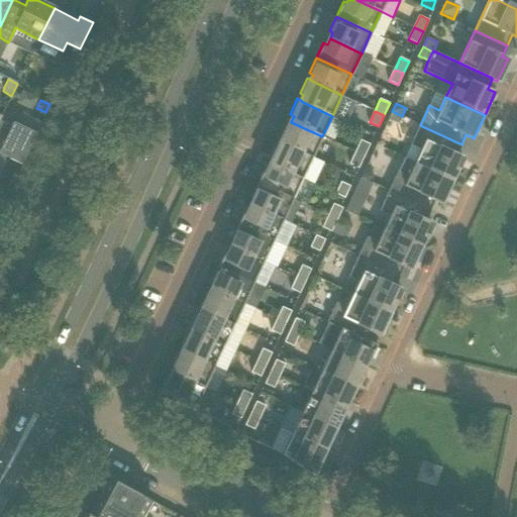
[(402,116),(392,111),(388,120),(398,124),(402,116)]
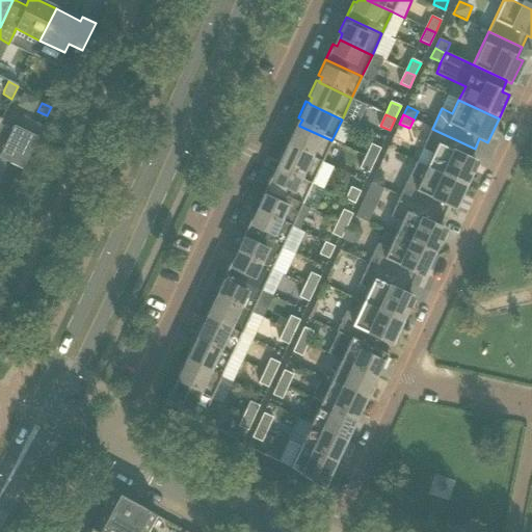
[(289,147),(321,162),(331,140),(299,126),(299,125),(296,123),(288,139),(292,140),(290,145),(289,147)]
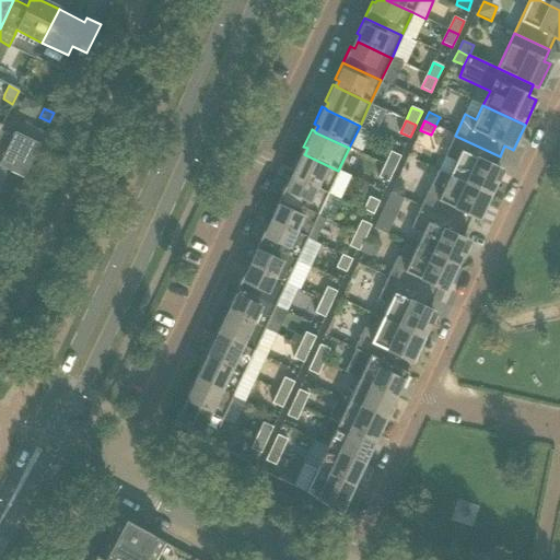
[(0,166),(24,178),(41,144),(14,132),(12,137),(0,130),(0,166)]
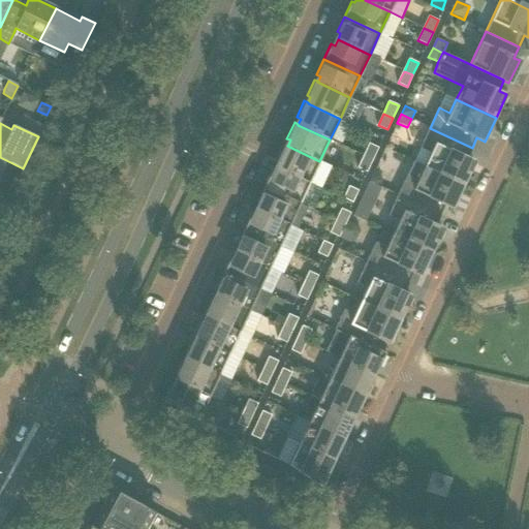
[(464,185),(475,161),(467,158),(472,148),(430,128),(419,148),(431,153),(425,166),(464,185)]
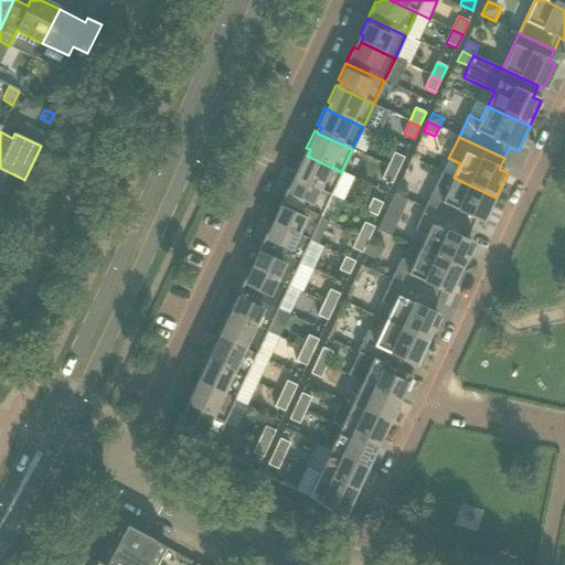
[(299,172),(296,179),(331,195),(341,172),(307,156),(308,155),(304,152),(295,170),(299,172)]
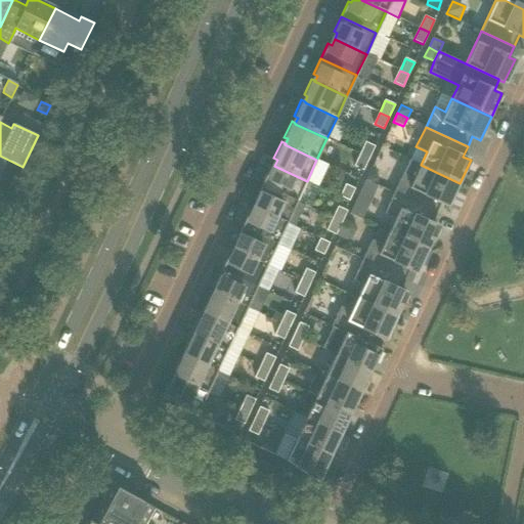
[(365,142),(360,155),(369,159),(375,146),(365,142)]
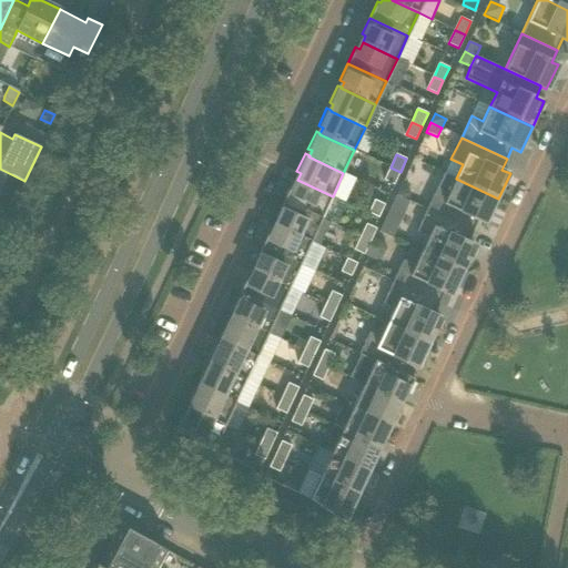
[(394,184),(401,172),(391,168),(385,180),(394,184)]
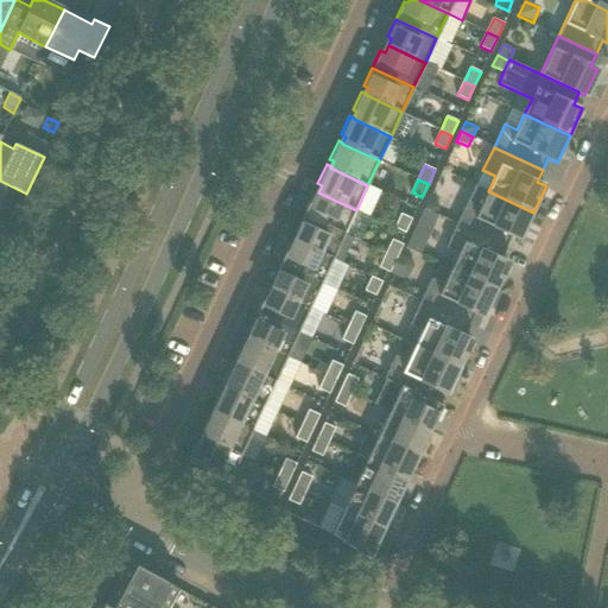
[(512,235),(521,240),(533,213),(488,191),(480,208),(468,202),(457,225),(506,247),(512,235)]
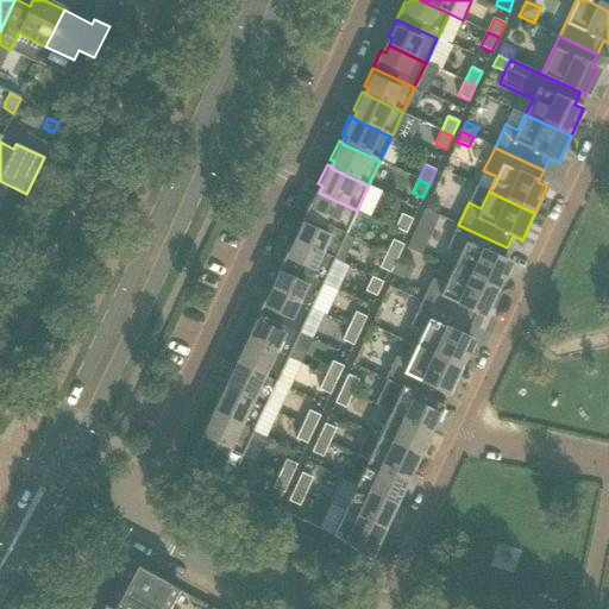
[(316,199),(312,198),(303,215),(345,234),(357,211),(319,193),(316,199)]
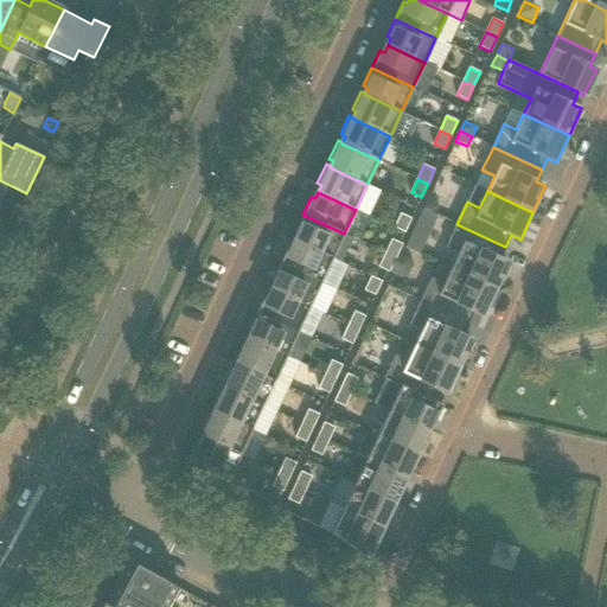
[(425,208),(436,213),(439,208),(435,199),(429,197),(425,208)]
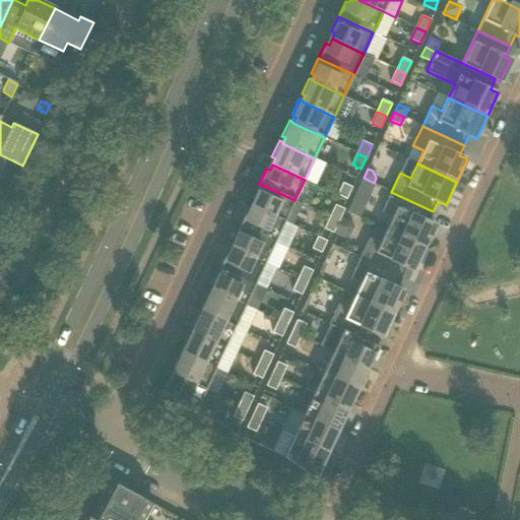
[(346,199),(352,187),(343,183),(337,195),(346,199)]
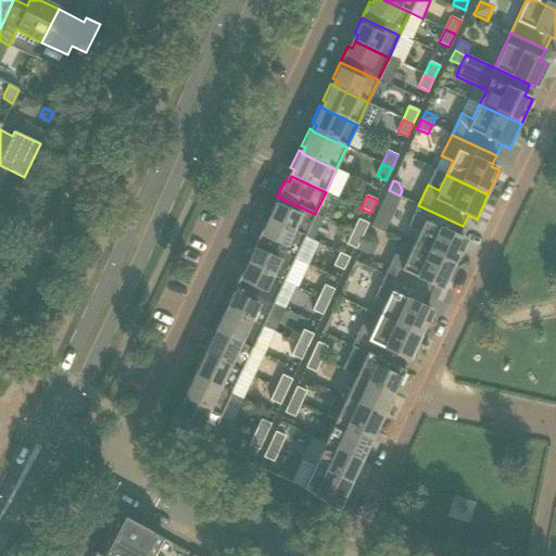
[(277,197),(269,212),(274,214),(270,220),(304,237),(315,214),(277,197)]
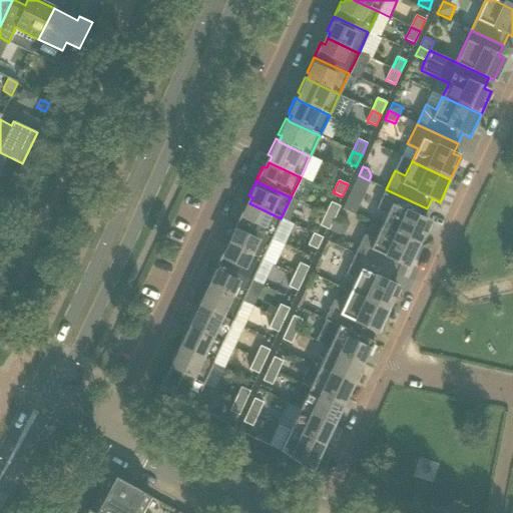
[(420,244),(430,222),(423,218),(427,208),(386,189),(377,208),(387,213),(381,226),(420,244)]
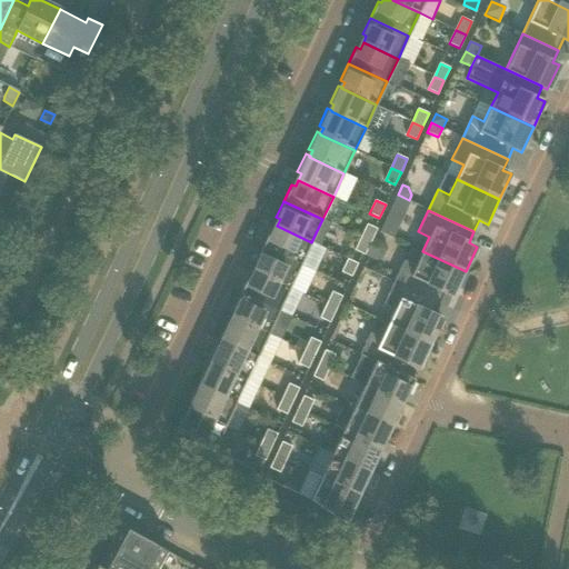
[(390,233),(395,223),(386,219),(381,229),(390,233)]
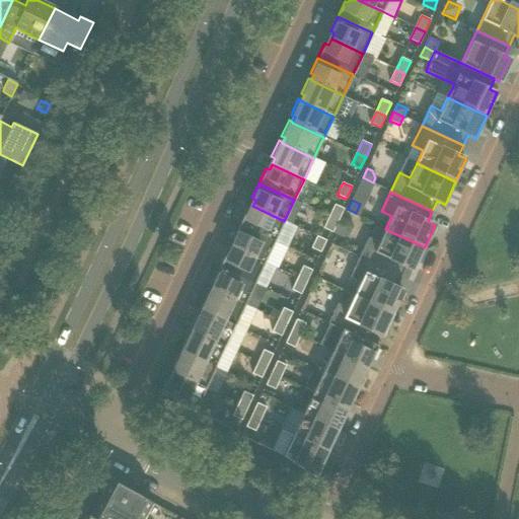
[(339,221),(340,217),(344,209),(335,204),(328,216),(339,221)]
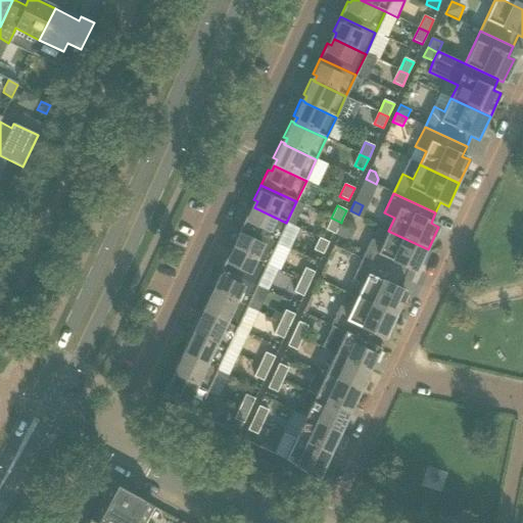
[(251,214),(248,211),(241,227),(277,243),(286,223),(254,207),(251,214)]
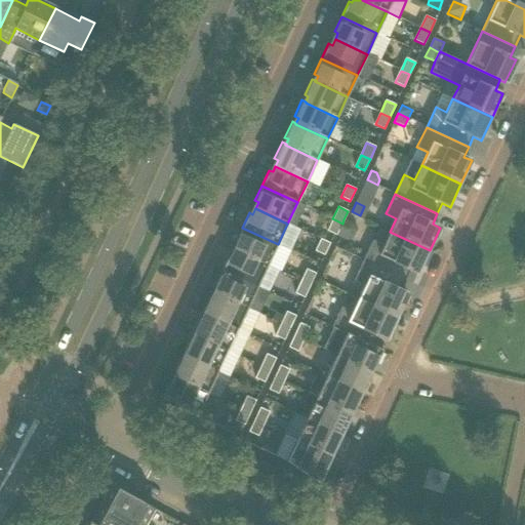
[(342,224),(332,218),(327,231),(336,235),(342,224)]
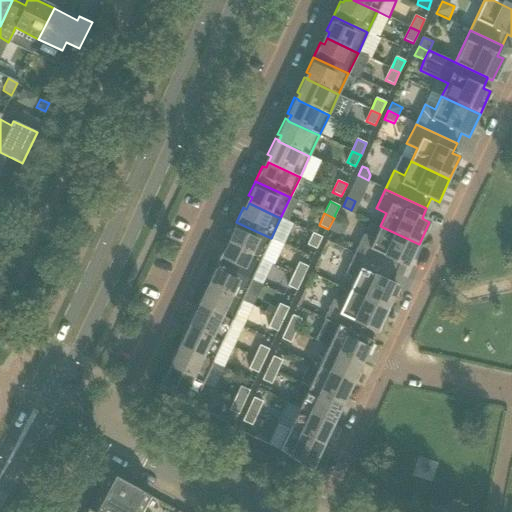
[(347,219),(335,214),(334,218),(328,229),(338,234),(344,232),(348,223),(347,219)]
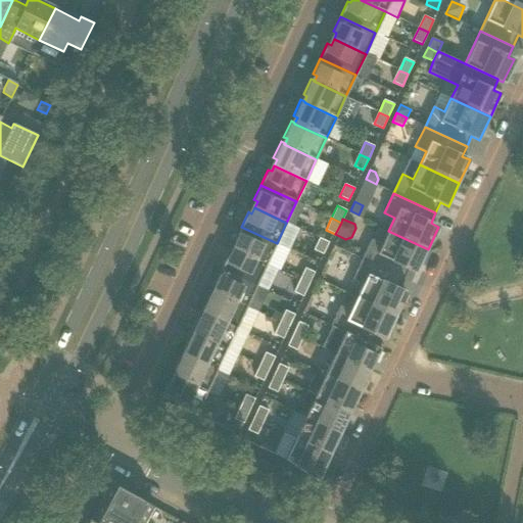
[(241,227),(234,242),(237,243),(235,249),(267,265),(277,243),(241,227)]
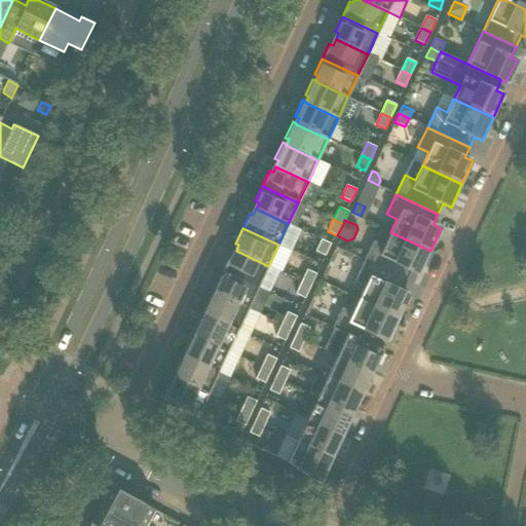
[(411,271),(419,274),(430,251),(390,232),(383,247),(373,241),(364,261),(406,280),(411,271)]
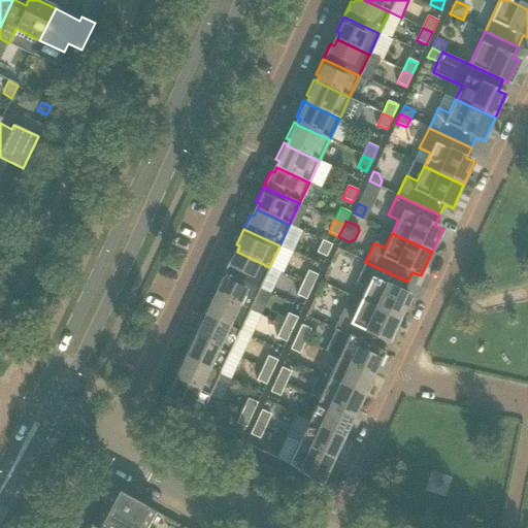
[(327,257),(332,244),(323,240),(318,253),(327,257)]
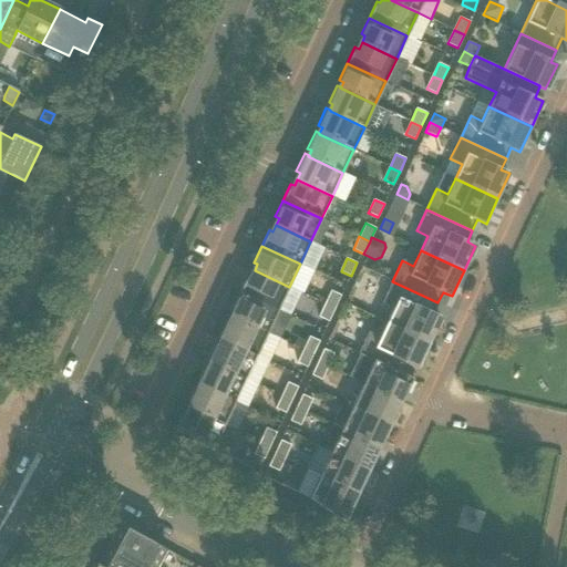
[(251,277),(247,275),(239,291),(278,310),(289,287),(255,270),(251,277)]
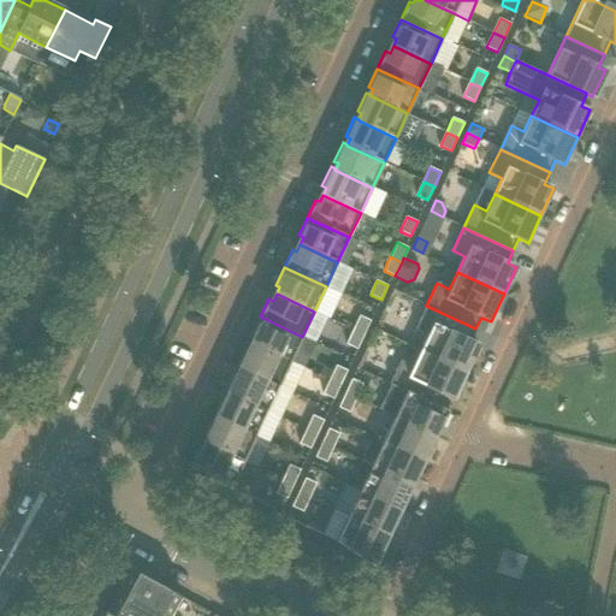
[(467,372),(480,345),(471,341),(475,329),(426,306),(415,330),(427,336),(420,350),(467,372)]
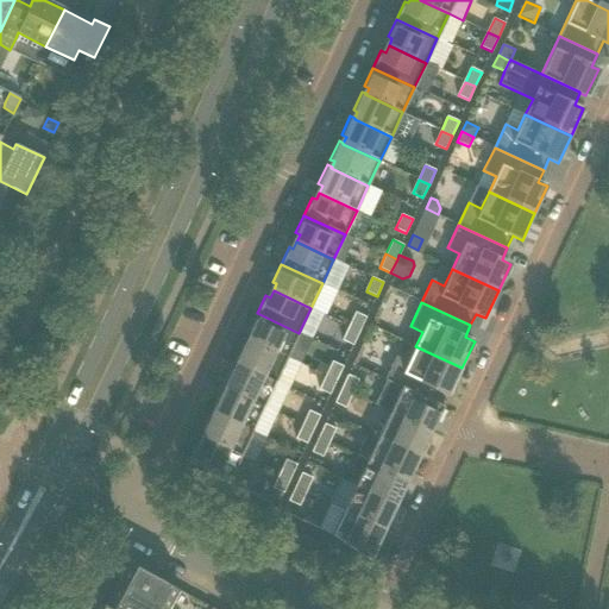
[(257,313),(249,331),(253,333),(250,340),(288,357),(299,333),(257,313)]
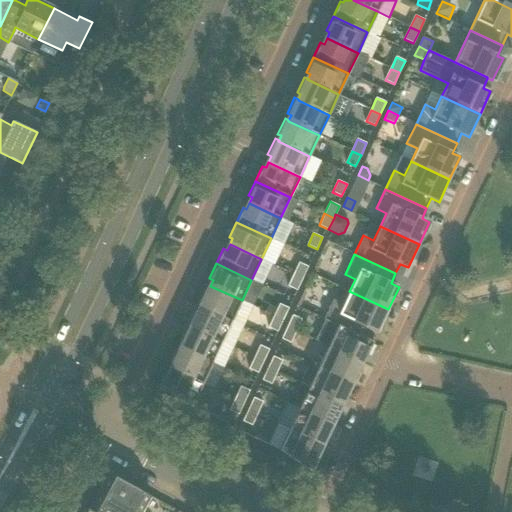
[(299,263),(294,274),(302,279),(308,267),(299,263)]
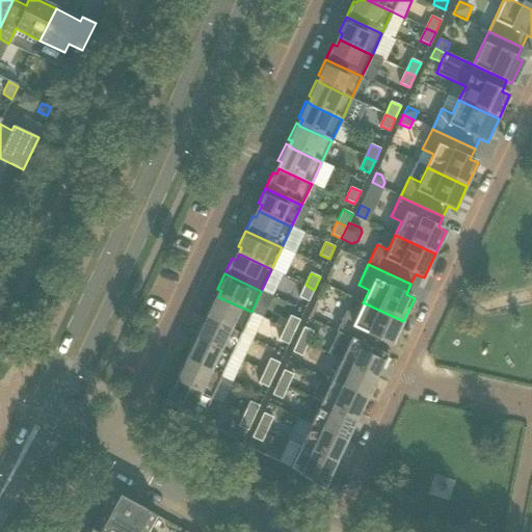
[(309,301),(314,290),(306,285),(299,297),(309,301)]
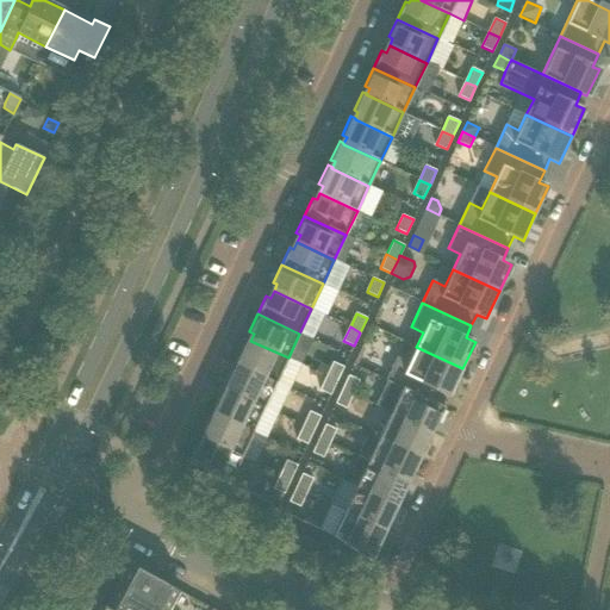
[(302,365),(288,358),(250,341),(248,347),(243,344),(235,363),(238,366),(240,365),(290,388),(302,365)]
